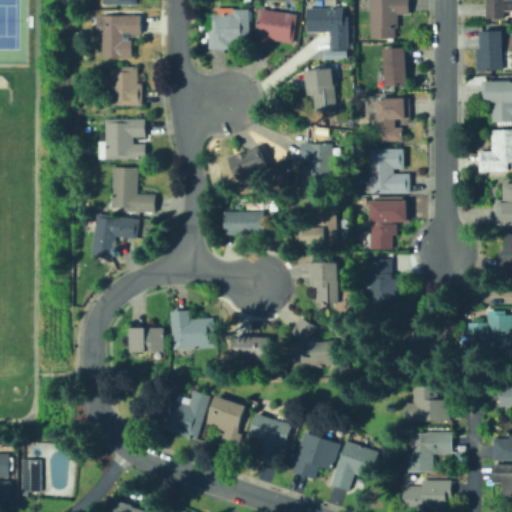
[(410,0),(411,15),(399,15),(399,28),(397,28),(397,38),(371,38),(371,0),(410,0)]
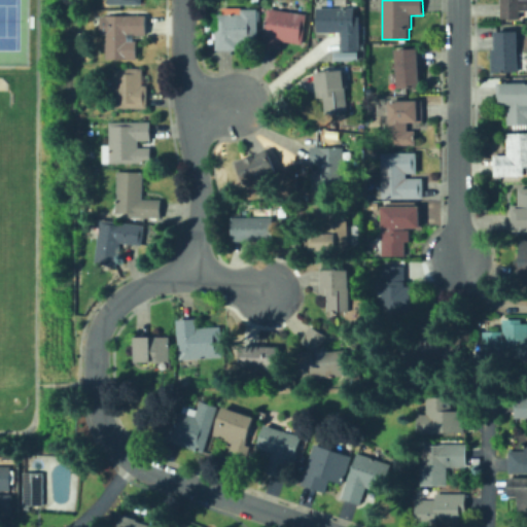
[(526,0),(526,10),(521,10),(521,19),(501,19),(501,0),(526,0)]
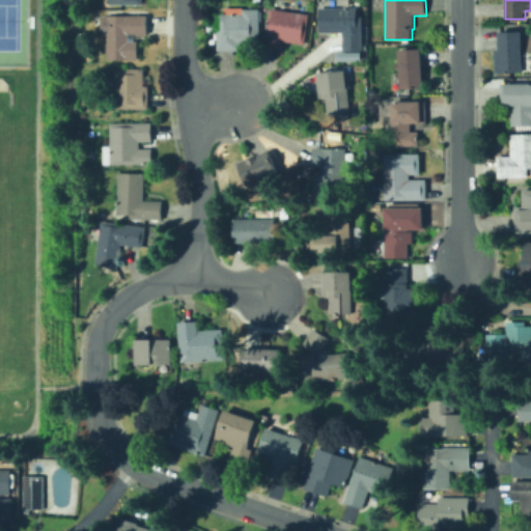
[(363,17),(363,52),(343,52),(343,33),(320,33),(320,8),(358,8),(358,18),(363,17)]
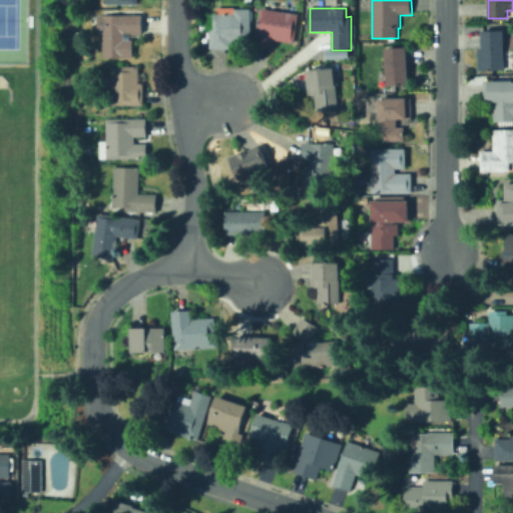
[(251,9),(252,43),(231,43),(231,49),(210,50),(209,13),(234,13),(234,9),(251,9)]
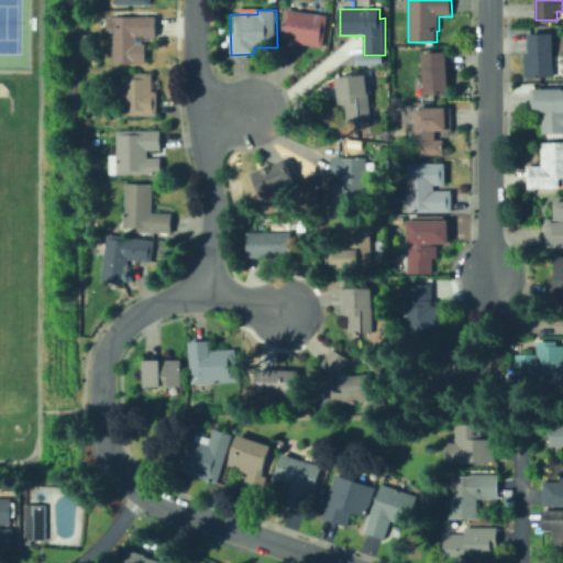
[(329,15),(323,48),(301,45),(300,53),(280,50),(286,10),(329,15)]
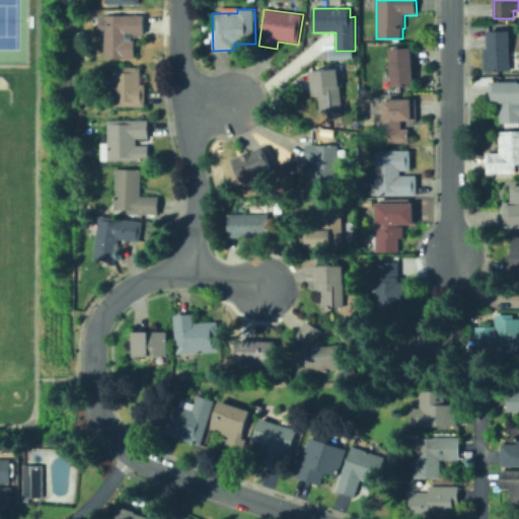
[(144,15),(144,35),(127,35),(127,40),(136,40),(136,59),(104,59),(104,16),(144,15)]
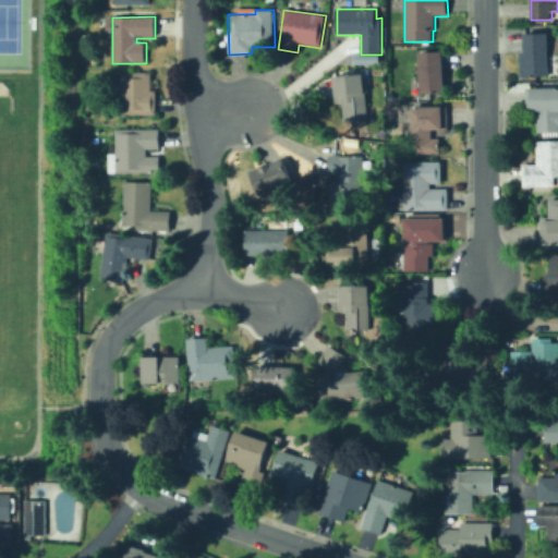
[(550,76),(521,77),(521,53),(525,52),(524,34),(548,34),(550,76)]
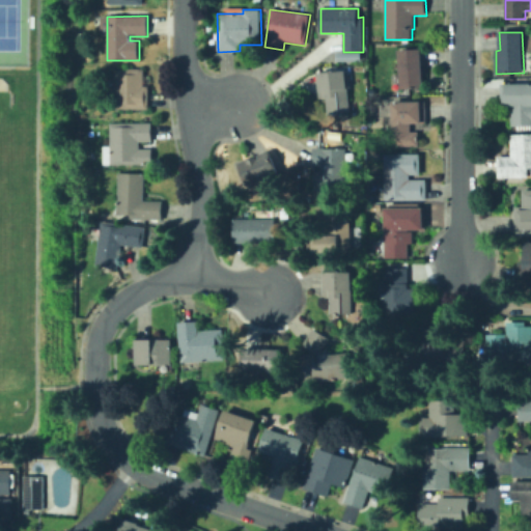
[(423,88),(399,89),(397,50),(421,49),(423,88)]
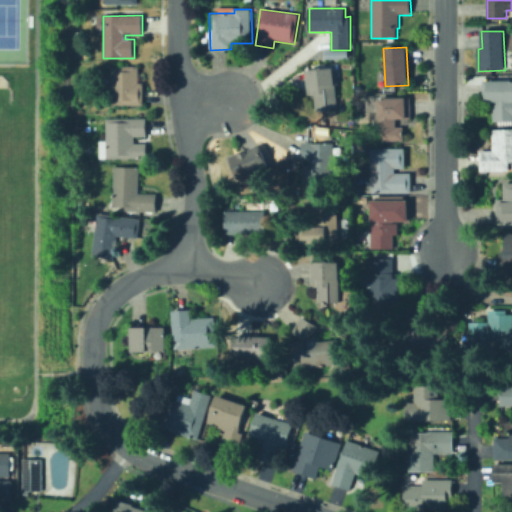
[(144,83),(144,106),(110,106),(110,67),(139,67),(139,83),(144,83)]
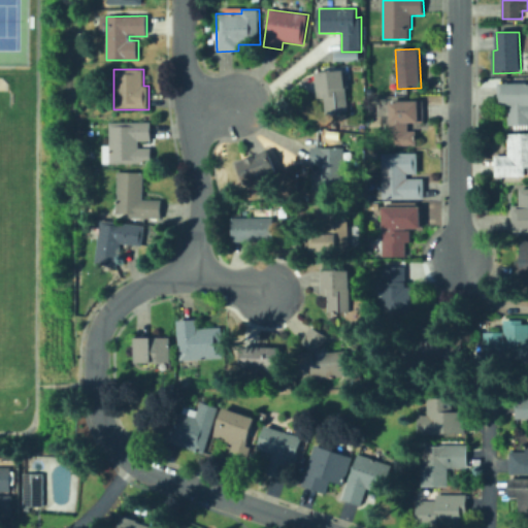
[(343,69),(344,74),(348,74),(350,89),(347,89),(350,112),(326,116),(323,92),(318,93),(316,73),(343,69)]
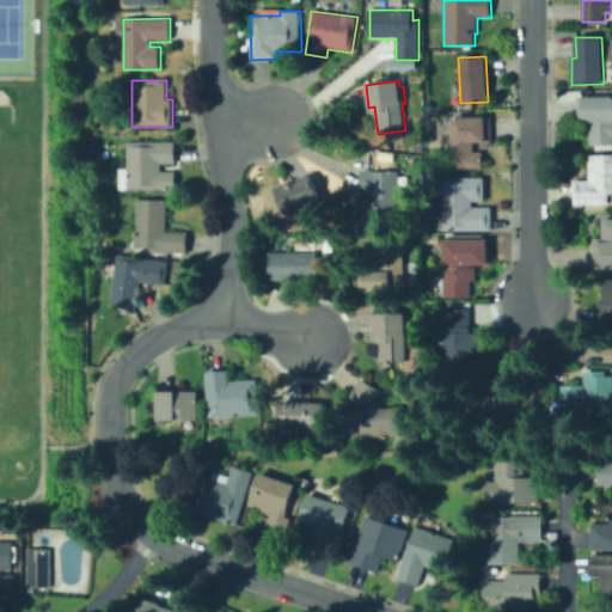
[(611,146),(591,146),(591,122),(580,122),(580,97),(611,97),(611,146)]
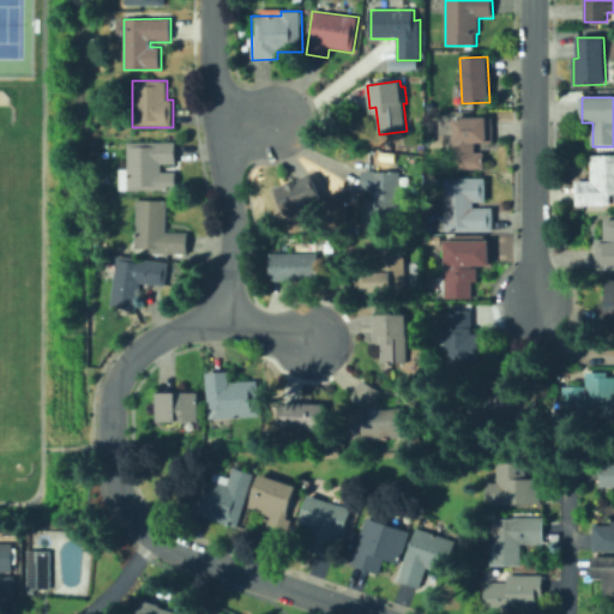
[(493,118),(493,143),(476,143),(476,152),(485,152),(486,169),(455,170),(453,118),(493,118)]
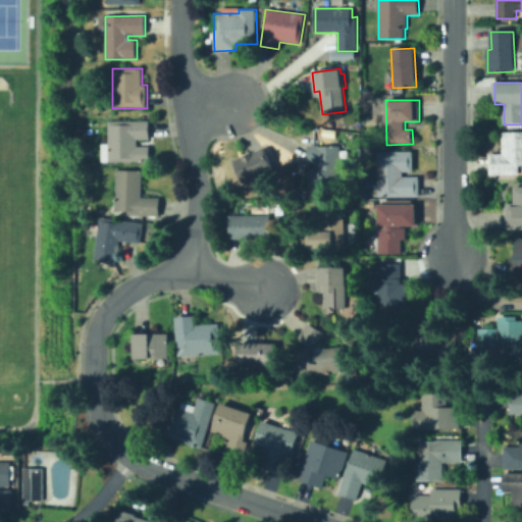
[(149,121),(150,139),(138,139),(138,142),(138,147),(151,147),(151,162),(102,162),(102,144),(108,144),(108,121),(149,121)]
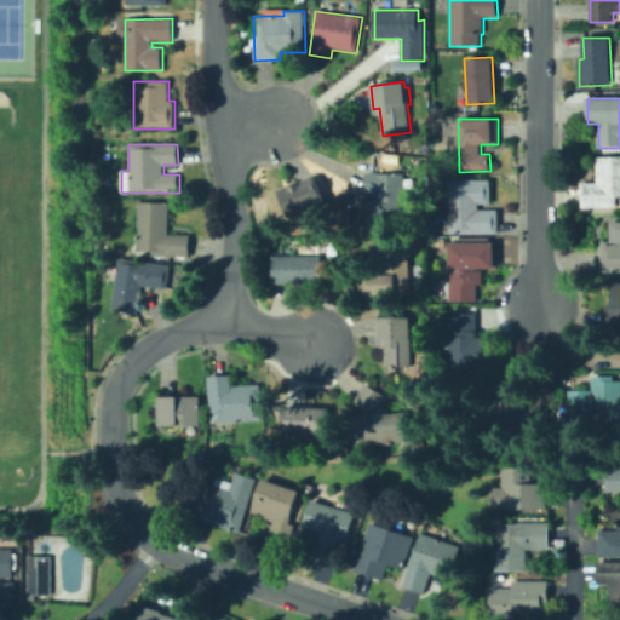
[(619,196),(616,197),(618,208),(583,210),(581,183),(597,183),(597,158),(619,156),(619,196)]
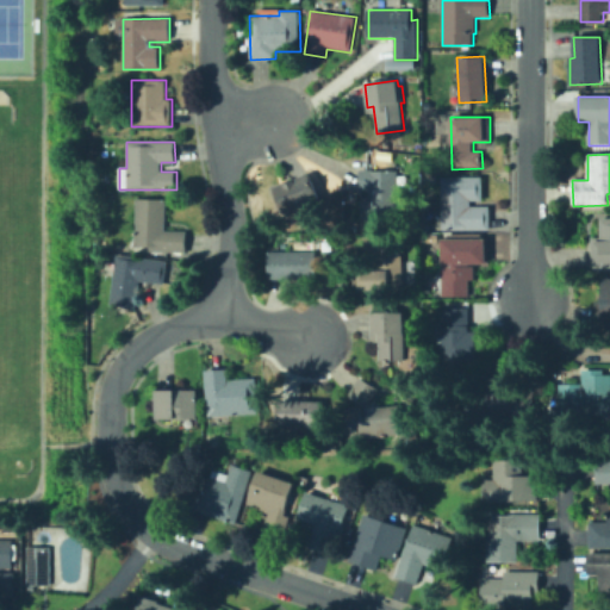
[(399,172),(399,222),(362,221),(361,200),(369,200),(371,191),(360,191),(360,170),(399,172)]
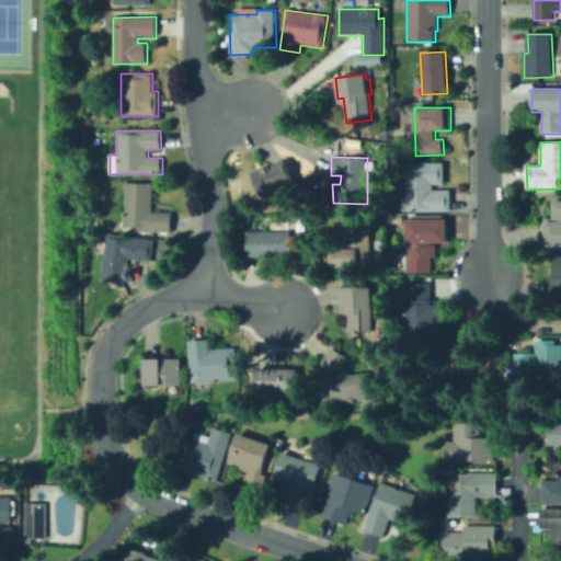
[(296,183),(264,197),(253,172),(286,159),(296,183)]
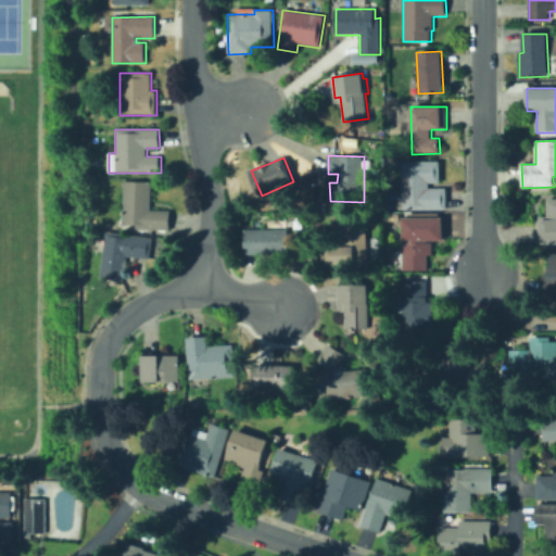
[(441,161),(441,184),(430,184),(430,188),(447,188),(446,210),(396,210),(396,196),(404,196),(404,161),(441,161)]
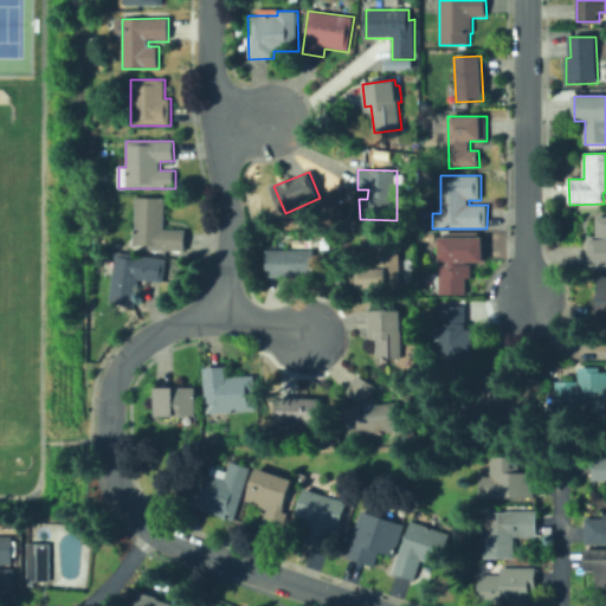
[(186,230),(186,252),(149,251),(149,246),(134,246),(135,198),(166,199),(165,230),(186,230)]
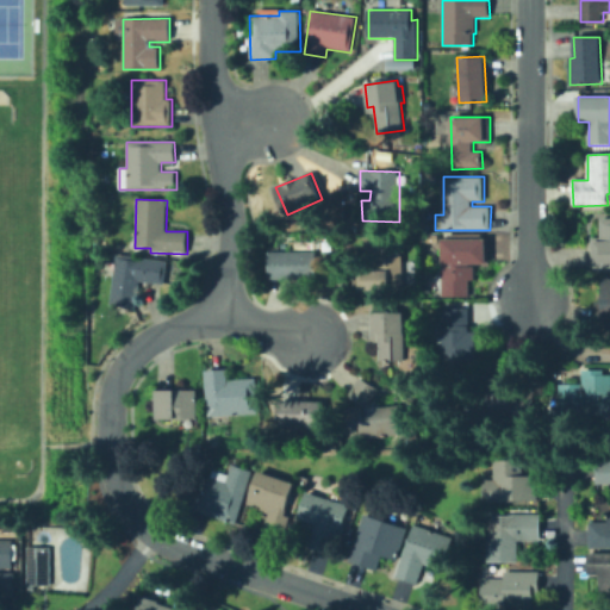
[(609,219),(609,268),(596,268),(596,242),(602,242),(603,219),(609,219)]
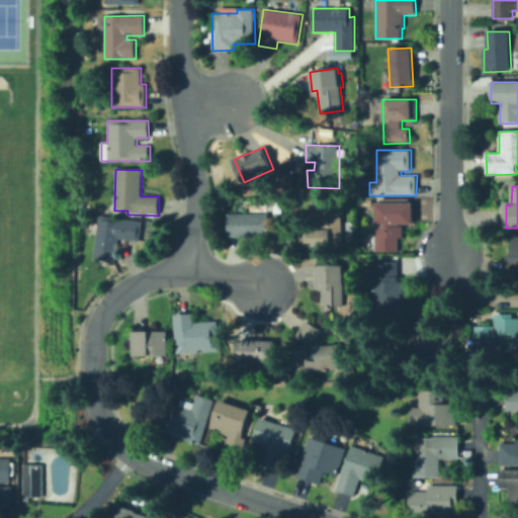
[(343,201),(344,247),(304,248),(304,230),(321,230),(321,221),(313,222),(313,202),(343,201)]
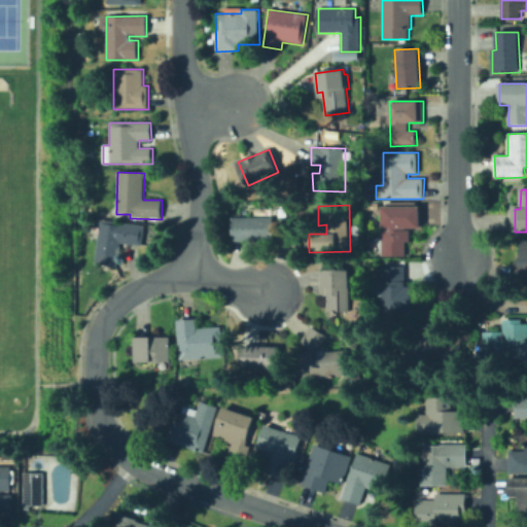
[(421,207),(421,227),(406,227),(406,230),(410,230),(410,243),(406,243),(406,250),(382,250),(383,207),(421,207)]
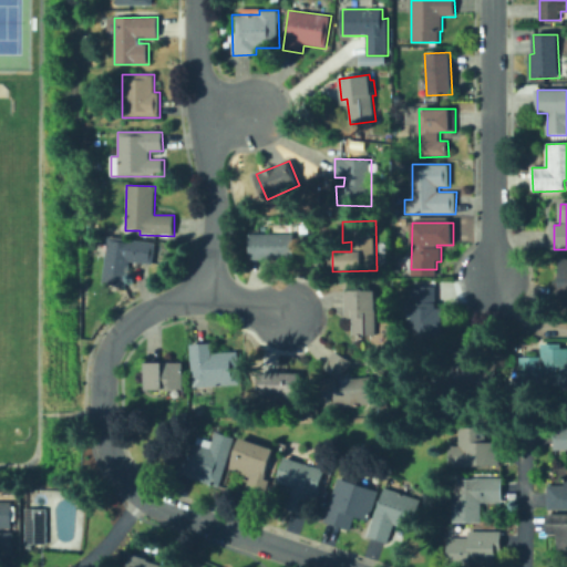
[(296,234),(295,260),(251,260),(251,235),(296,234)]
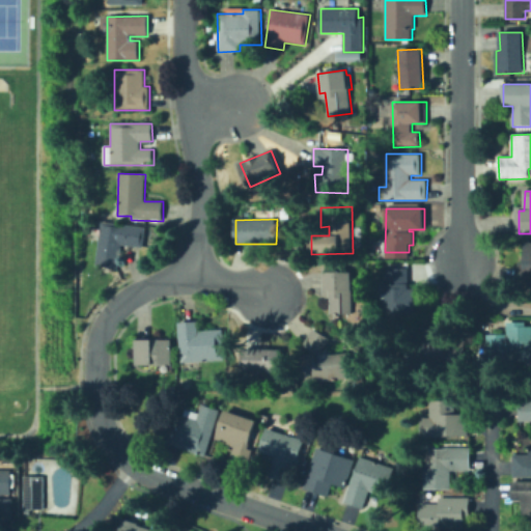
[(145,227),(143,248),(122,245),(118,269),(94,266),(102,221),(145,227)]
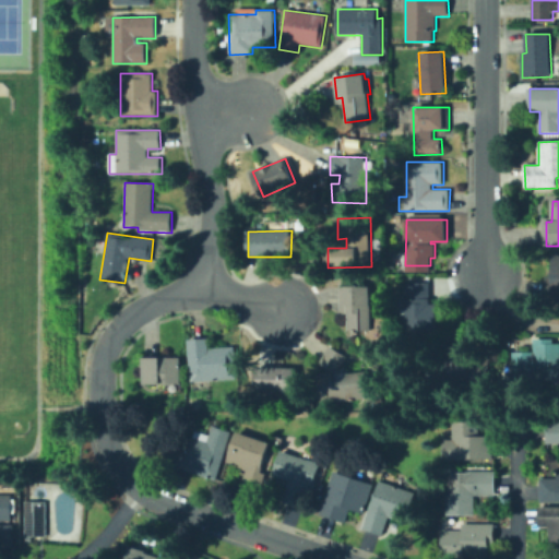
[(558,254),(558,301),(547,301),(547,276),(552,276),(552,254),(558,254)]
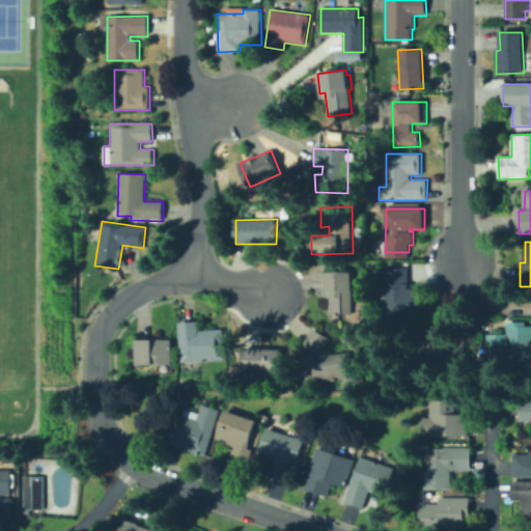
[(416,289),(416,318),(410,318),(410,328),(386,328),(385,269),(409,269),(409,289),(416,289)]
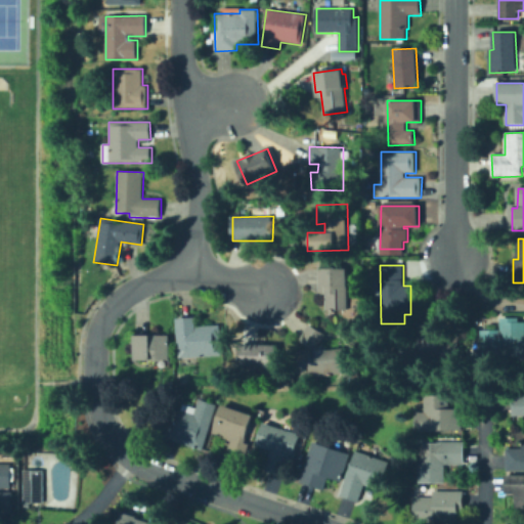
[(348,268),(348,311),(325,311),(325,287),(319,287),(319,268),(348,268)]
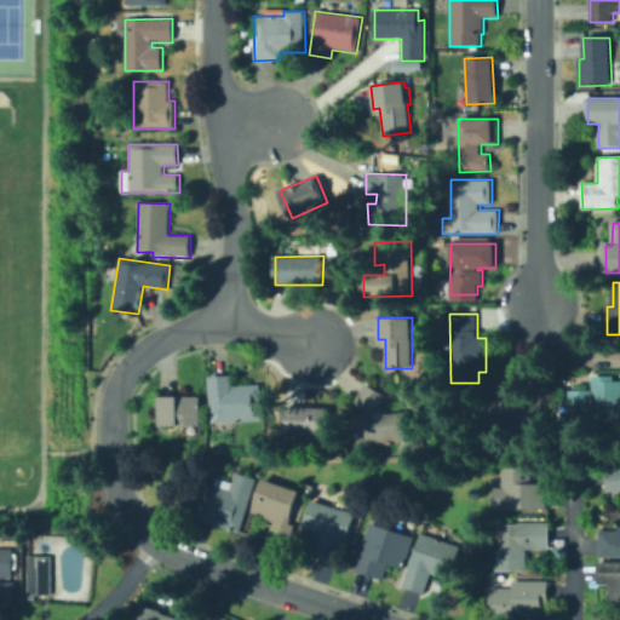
[(233,375),(233,386),(262,384),(263,422),(212,424),(210,377),(233,375)]
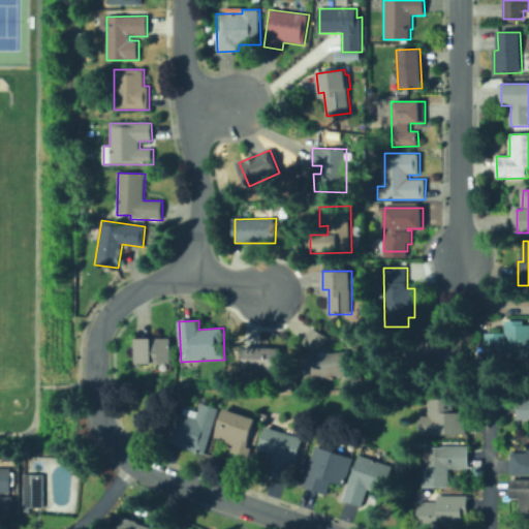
[(528,325),(528,354),(487,354),(487,332),(506,332),(506,321),(525,320),(525,325),(528,325)]
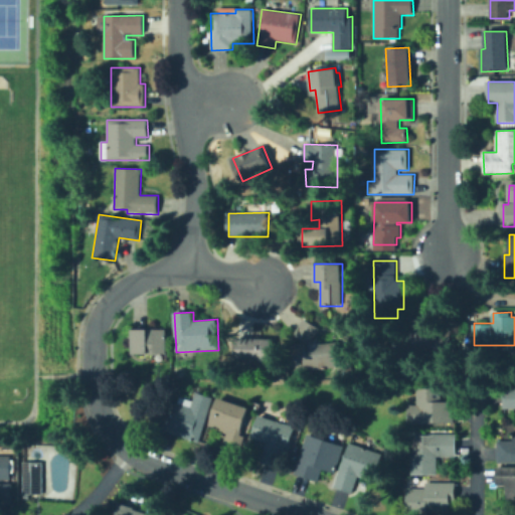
[(451,335),(445,362),(402,353),(409,318),(431,322),(428,330),(451,335)]
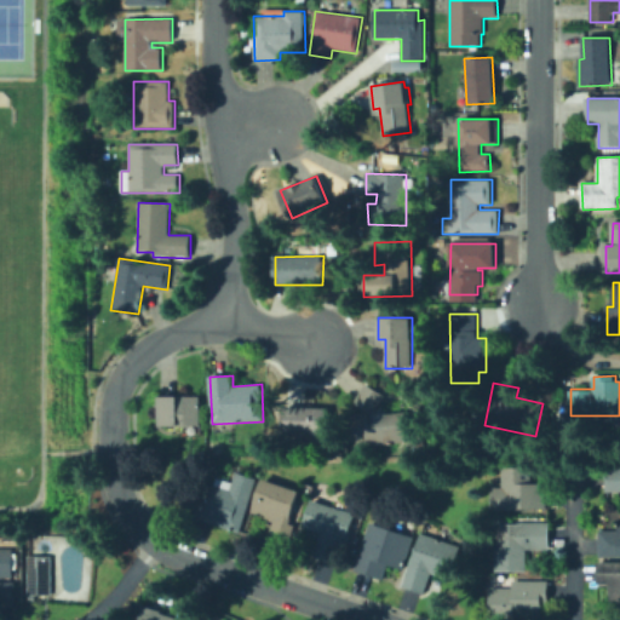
[(385,396),(374,414),(355,401),(367,384),(385,396)]
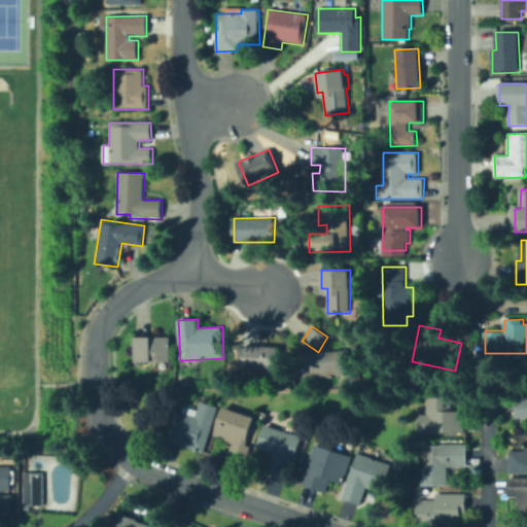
[(170,337),(171,362),(135,362),(134,338),(170,337)]
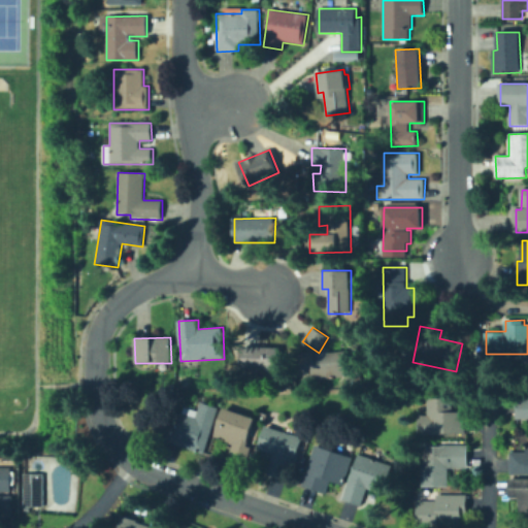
[(279,348),(278,370),(239,370),(239,348),(279,348)]
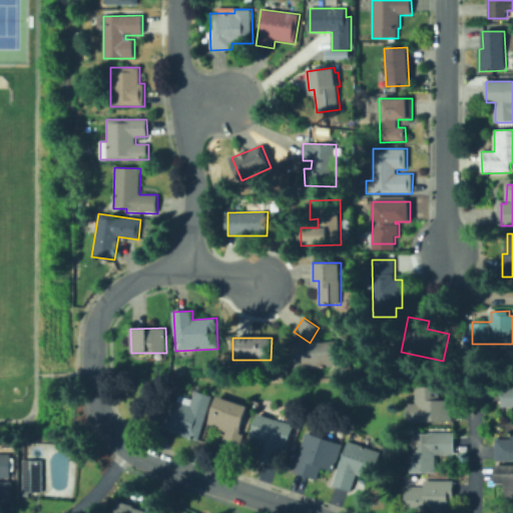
[(305,342),(306,350),(317,348),(317,344),(336,341),(339,365),(293,372),(290,344),(305,342)]
